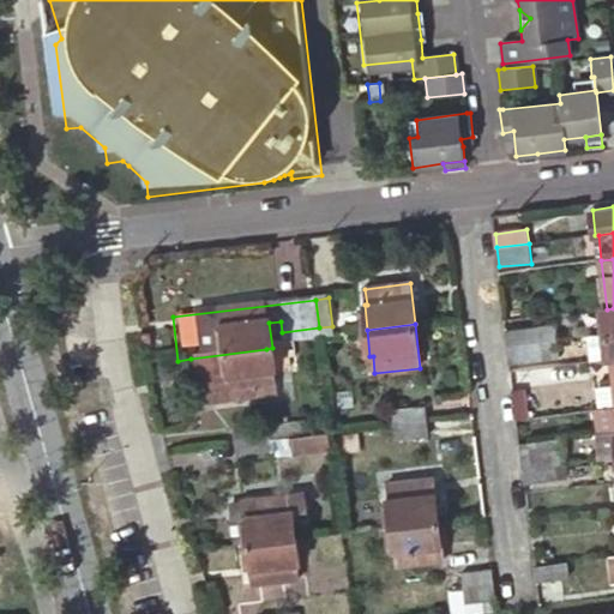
[(509,347),(541,342),(540,327),(506,331),(509,347)]
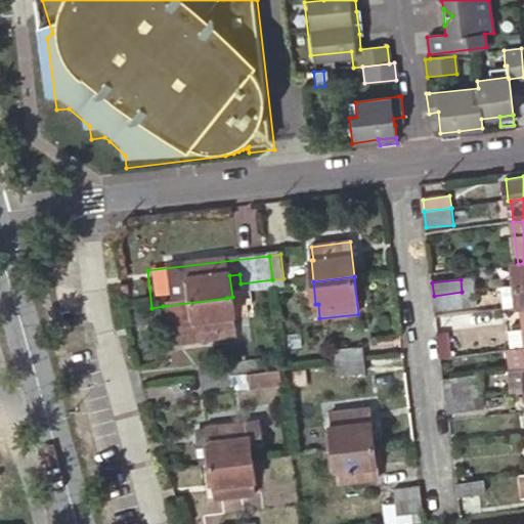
[(435,307),(463,304),(462,292),(434,296),(435,307)]
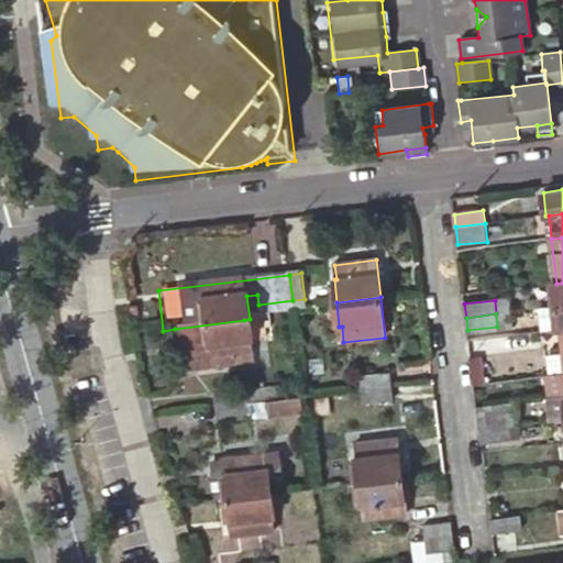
[(247,344),(244,320),(175,329),(180,367),(188,366),(189,374),(249,366),(245,344),(247,344)]
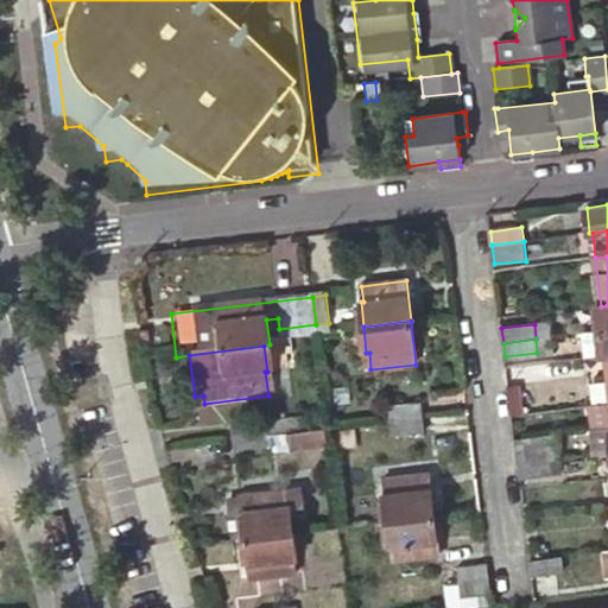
[(607,378),(590,380),(594,404),(607,401),(607,378)]
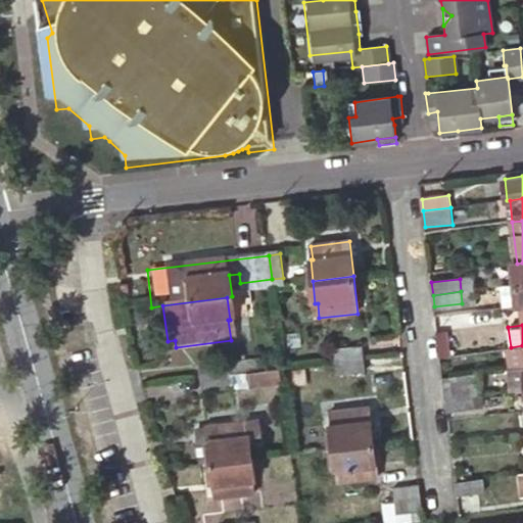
[(175,340),(168,341),(169,348),(176,347),(175,340)]
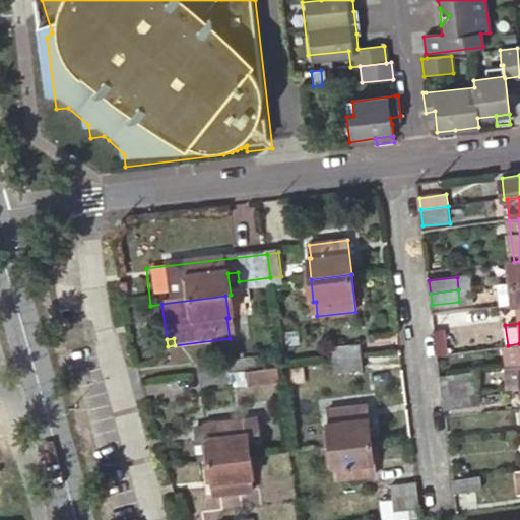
[(333,346),(335,359),(361,355),(359,342),(333,346)]
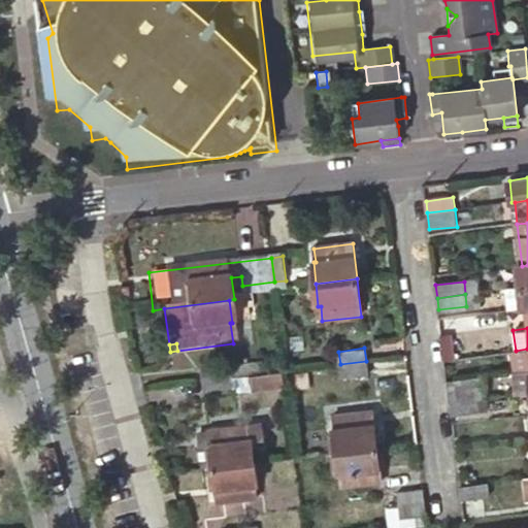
[(527,370),(527,349),(516,351),(514,351),(516,372),(527,370)]
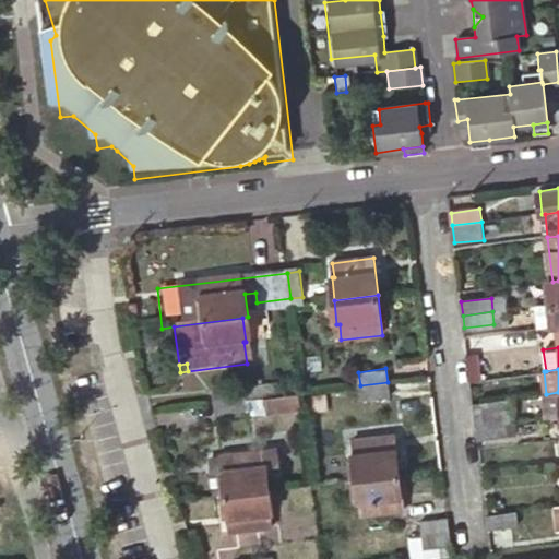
[(360,385),(361,401),(390,397),(388,382),(360,385)]
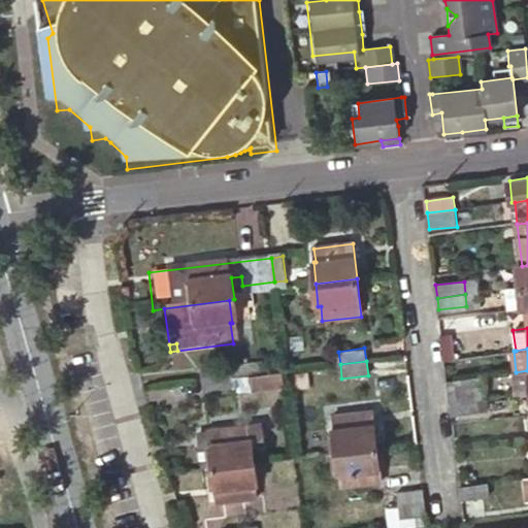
[(519,394),(527,392),(527,370),(516,372),(519,394)]
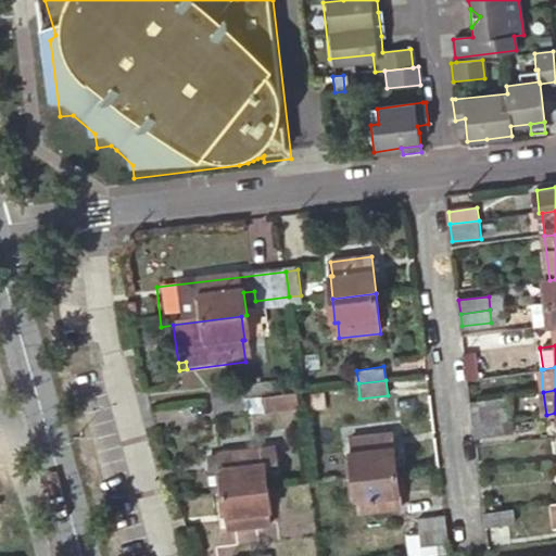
[(292,392),(241,399),(243,412),(294,405),(292,392)]
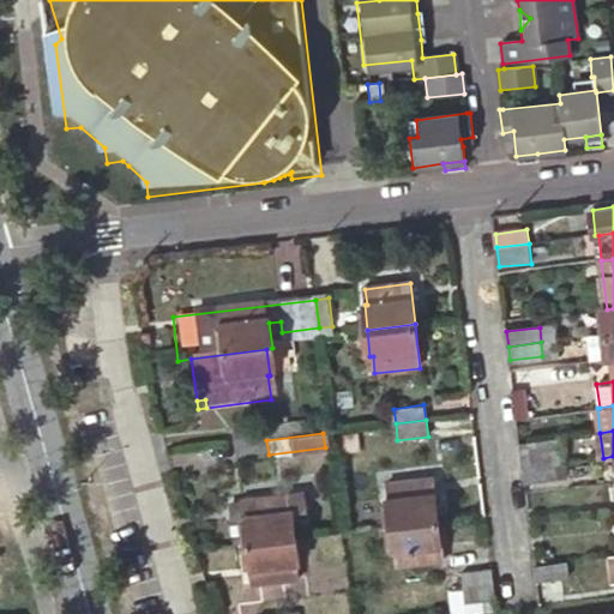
[(521,452),(522,468),(555,464),(554,449),(521,452)]
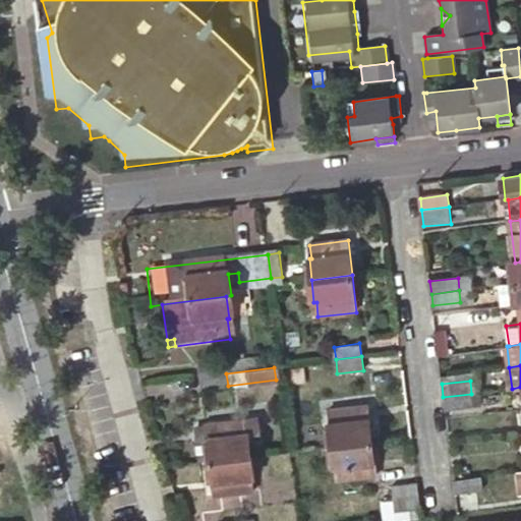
[(443,397),(445,409),(472,405),(471,394),(443,397)]
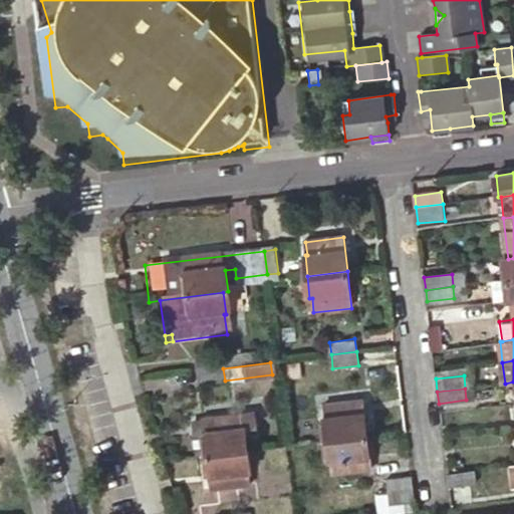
[(323,416),(325,438),(367,433),(363,398),(324,403),(326,417),(323,416)]
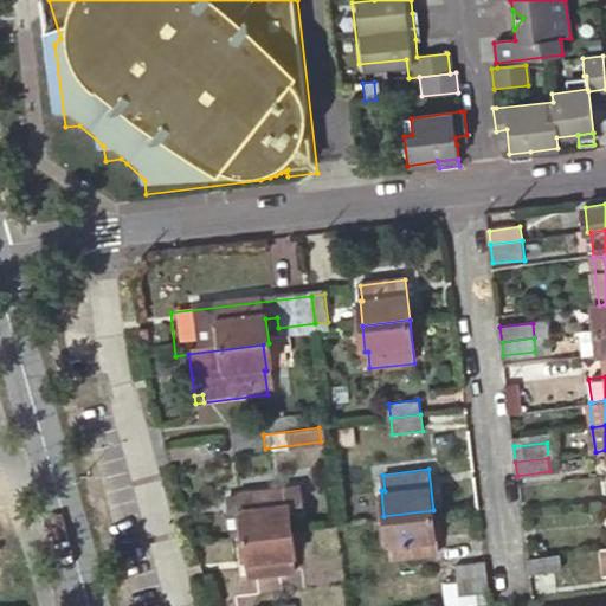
[(227,497),(232,530),(244,528),(245,534),(292,528),(290,502),(301,502),(298,485),(239,492),(240,496),(227,497)]
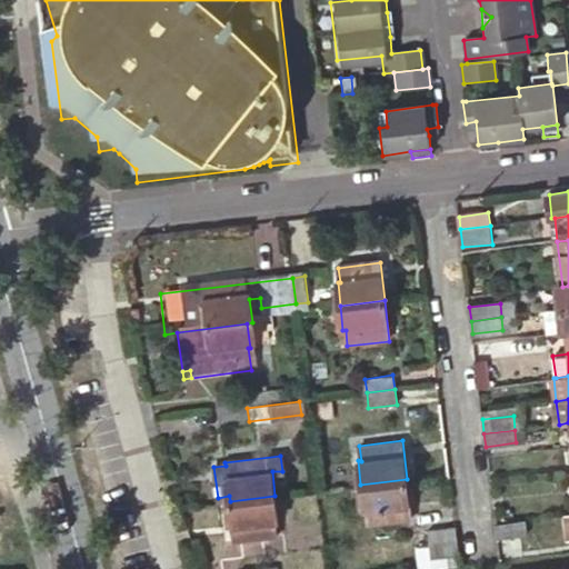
[(360,485),(363,508),(367,508),(368,523),(411,518),(407,479),(360,485)]
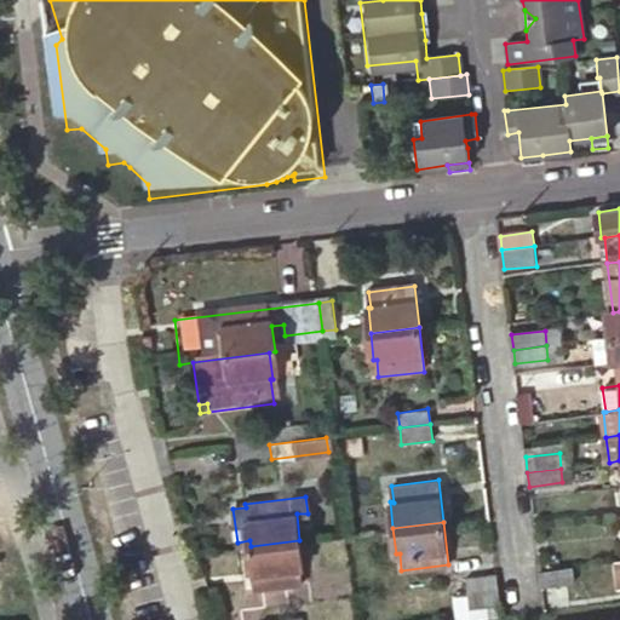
[(251,546),(256,589),(302,584),(299,566),(303,566),(299,540),(251,546)]
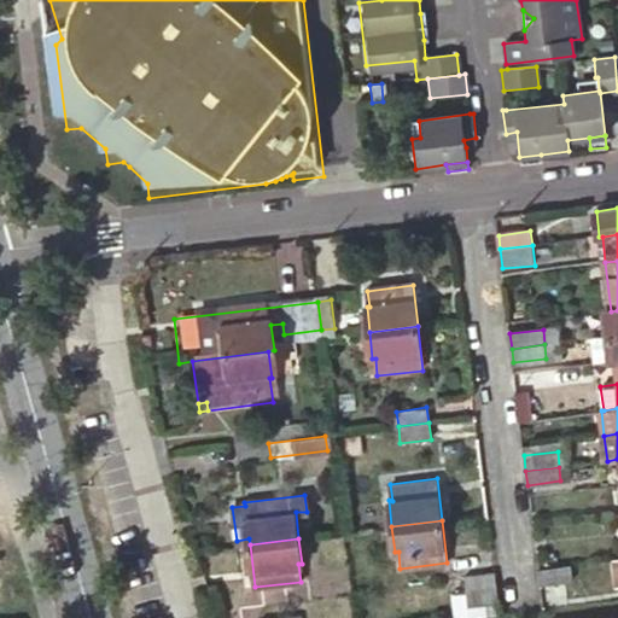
[(536,569),(538,583),(573,579),(571,565),(536,569)]
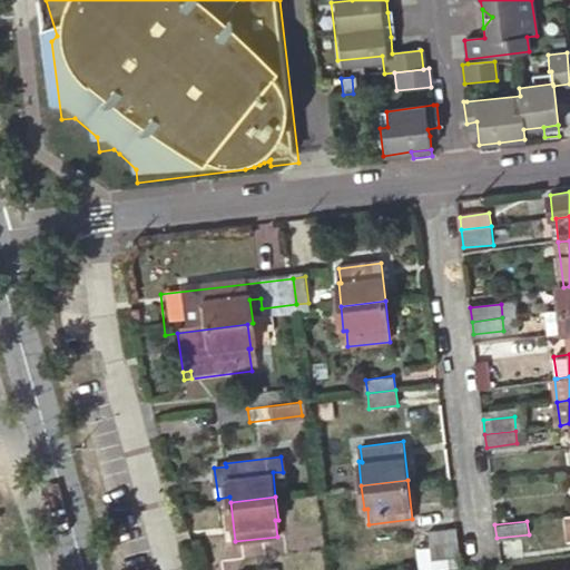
[(441,566),(460,563),(457,530),(436,531),(436,536),(441,566)]
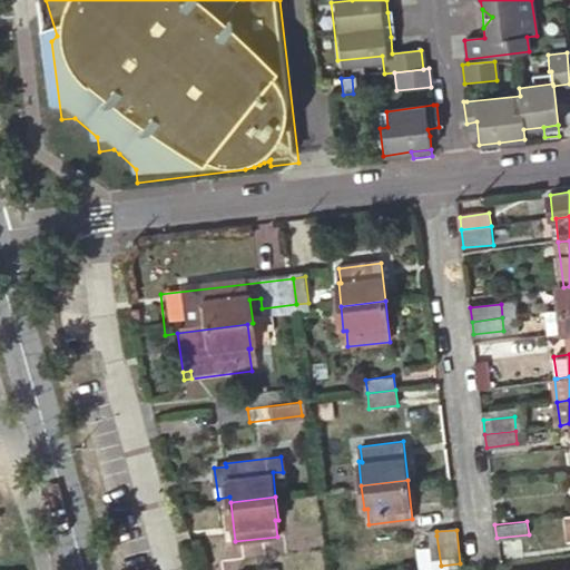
[(428,569),(429,569),(461,567),(460,563),(441,566),(436,536),(423,537),(428,569)]
